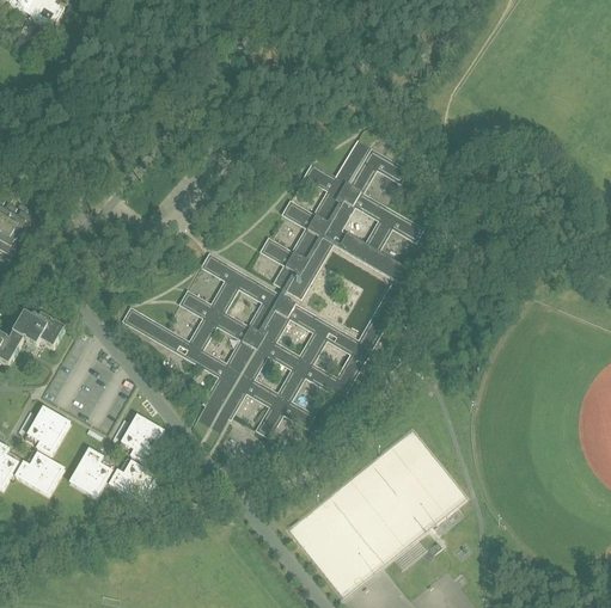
[(19,10),(29,14),(37,0),(19,0),(24,2),(19,10)]
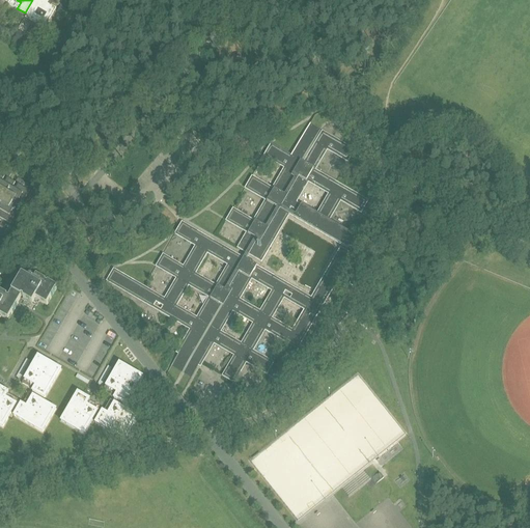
[(32,0),(25,12),(45,24),(55,6),(47,2),(48,0),(32,0)]
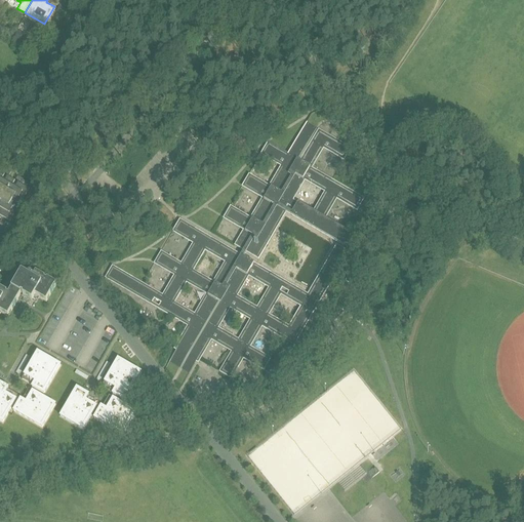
[(59,2),(54,9),(61,12),(65,5),(59,2)]
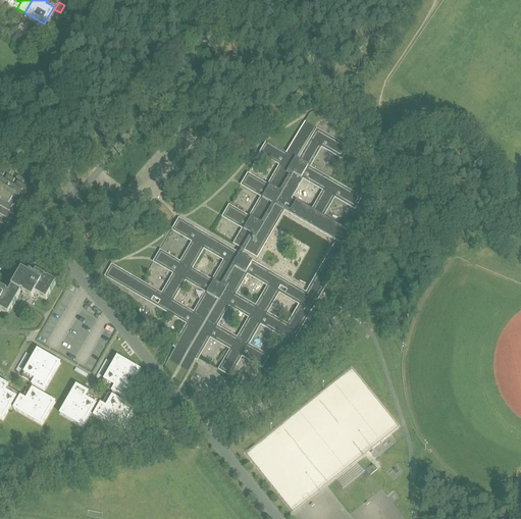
[(17,28),(13,35),(16,37),(17,38),(22,30),(17,28)]
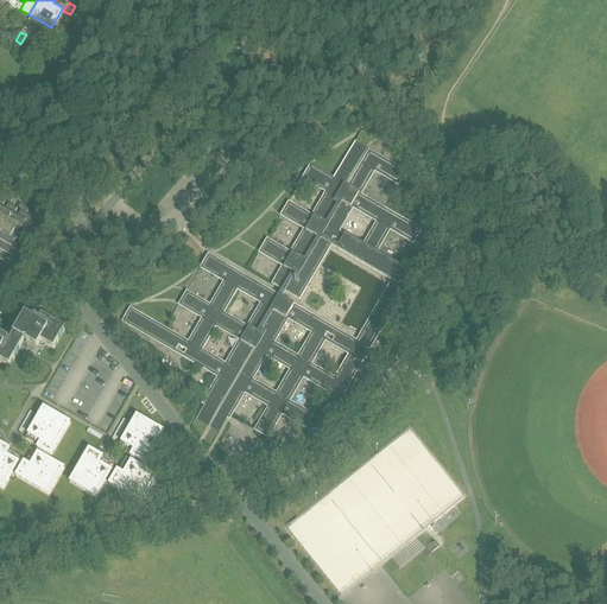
[(415,59),(423,48),(415,42),(405,53),(415,59)]
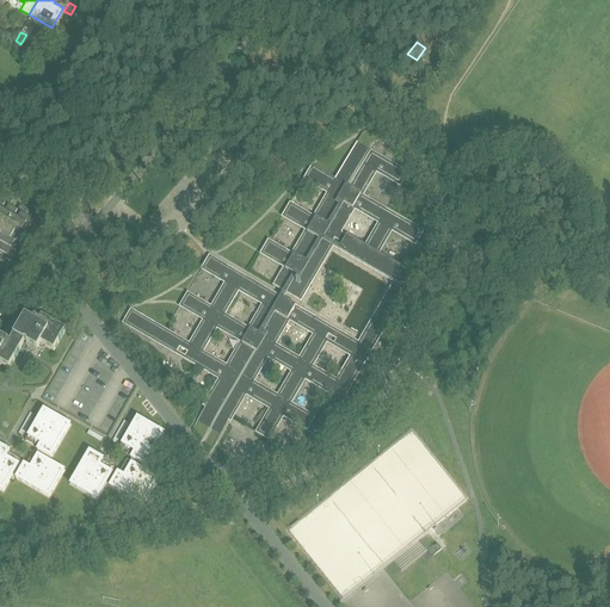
[(188,340),(177,333),(165,326),(129,305),(123,317),(176,348),(177,348),(178,345),(186,348),(184,352),(182,355),(195,363),(203,348),(203,347),(216,326),(217,323),(242,338),(241,340),(228,363),(225,361),(222,360),(208,351),(204,357),(204,358),(201,363),(221,375),(223,371),(228,373),(225,379),(220,377),(203,404),(196,417),(208,425),(211,427),(219,431),(220,432),(227,417),(244,390),(238,388),(242,381),(246,384),(244,389),(265,401),(267,395),(269,395),(271,389),(253,378),(251,377),(265,353),(260,351),(264,344),(269,347),(265,351),(289,365),(291,366),(289,369),(276,391),(267,406),(254,429),(266,437),(281,412),(276,409),(279,403),(283,406),(281,410),(307,426),(314,414),(314,413),(291,400),(288,398),(302,375),(297,372),(301,366),(306,369),(302,373),(328,388),(340,395),(358,365),(357,365),(353,363),(346,358),(336,376),(320,367),(313,363),(310,361),(325,335),(327,332),(336,336),(333,340),(332,340),(351,351),(352,348),(355,351),(352,355),(356,358),(359,360),(361,360),(362,358),(364,359),(405,290),(393,283),(359,340),(357,339),(330,322),(326,327),(324,326),(327,321),(297,304),(291,301),(290,299),(283,296),(285,290),(297,297),(296,296),(303,282),(306,283),(332,239),(333,235),(334,235),(330,233),(331,228),(332,228),(333,225),(338,228),(352,204),(352,203),(379,217),(377,220),(376,220),(374,224),(370,230),(369,231),(363,242),(342,230),(340,229),(337,235),(343,239),(342,240),(339,243),(339,245),(392,276),(393,273),(398,276),(396,278),(401,280),(413,287),(420,276),(401,265),(377,251),(375,249),(389,227),(384,223),(388,217),(393,220),(389,224),(416,240),(423,228),(386,205),(362,192),(359,191),(374,167),(369,165),(373,159),(377,161),(374,165),(400,180),(407,168),(370,147),(368,144),(357,138),(356,138),(334,175),(331,174),(310,162),(303,174),(330,190),(332,185),(337,187),(333,193),(328,191),(314,214),(313,214),(312,212),(289,199),(282,211),(308,227),(307,228),(293,252),(291,251),(290,249),(271,239),(267,236),(260,248),(285,264),(285,265),(275,284),(282,287),(279,293),(276,291),(275,295),(272,293),(273,290),(208,252),(201,264),(202,264),(227,279),(229,274),(234,277),(230,284),(226,280),(213,304),(209,302),(186,289),(179,301),(205,316),(208,311),(213,314),(209,321),(204,317),(190,341),(188,340)]
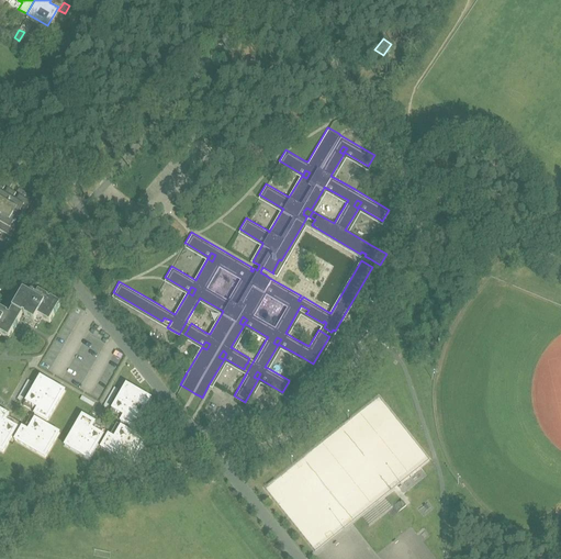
[(82,178),(57,161),(54,166),(80,181),(82,178)]
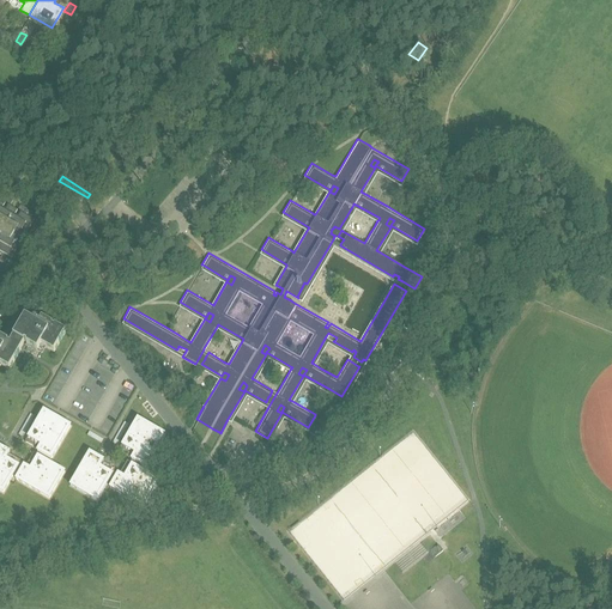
[(0,259),(10,263),(40,214),(18,201),(14,207),(7,203),(11,198),(0,190),(0,259)]
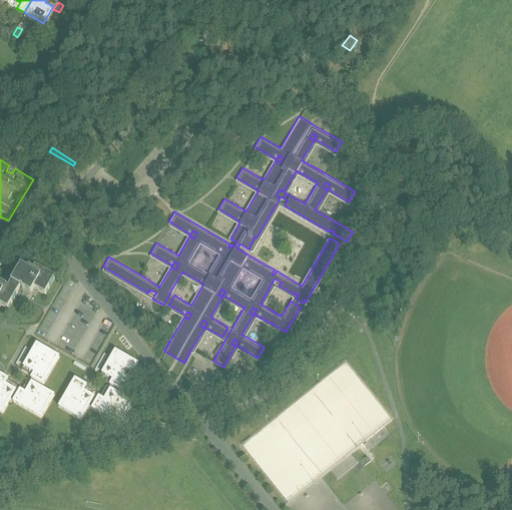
[(10,280),(12,281),(18,285),(19,286),(20,285),(22,286),(21,287),(22,287),(23,288),(30,292),(32,289),(34,290),(34,291),(36,288),(37,289),(44,293),(54,276),(45,271),(44,271),(42,270),(43,270),(34,264),(33,265),(31,270),(29,269),(25,266),(20,263),(18,267),(15,271),(13,275),(11,278),(10,280)]
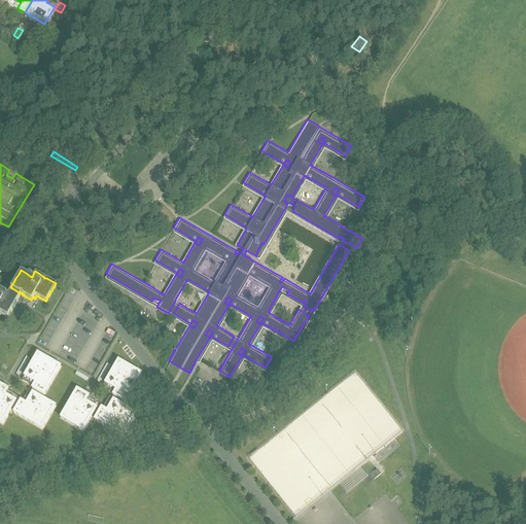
[(0,311),(7,315),(16,300),(18,298),(20,293),(19,292),(12,288),(10,287),(8,292),(7,293),(5,292),(6,291),(0,288),(0,311)]
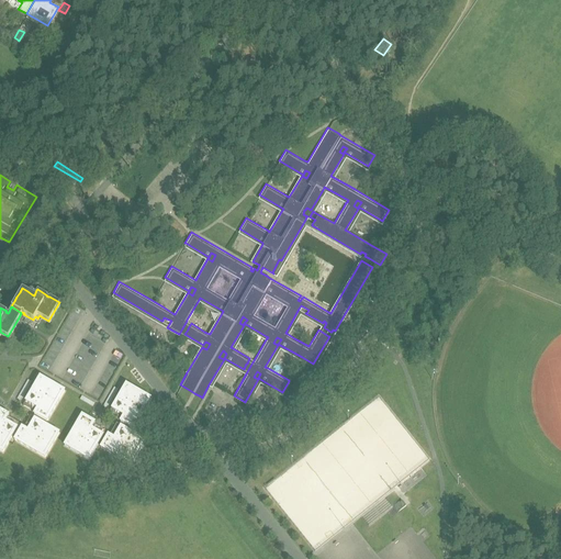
[(38,373),(33,383),(22,402),(34,410),(33,411),(46,418),(64,388),(38,373)]
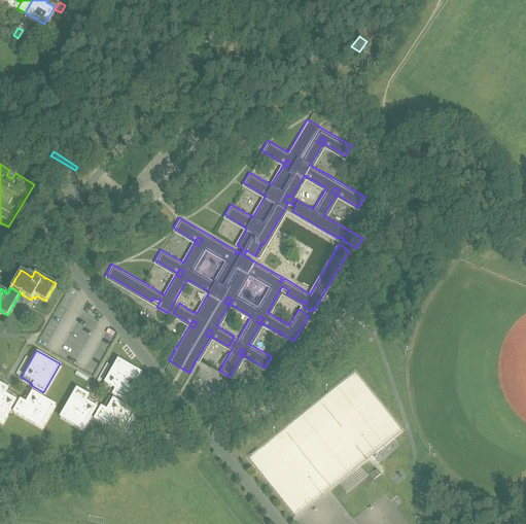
[(117,357),(112,365),(102,384),(113,390),(112,392),(124,398),(140,371),(117,357)]
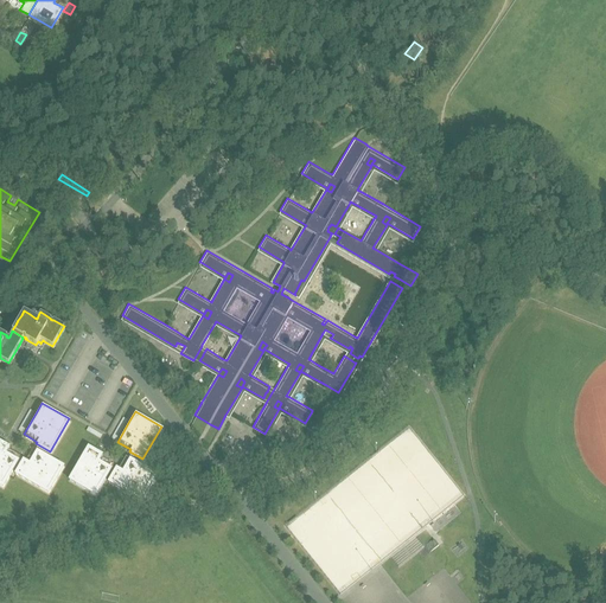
[(7,444),(7,443),(0,440),(0,483),(1,485),(19,453),(7,446),(7,444)]
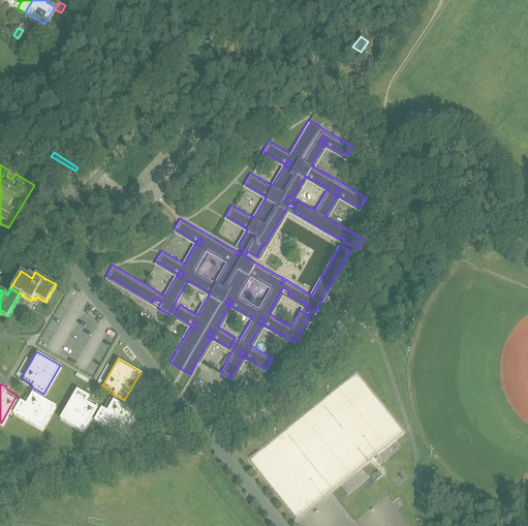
[(87,396),(88,394),(76,387),(60,415),(83,429),(98,402),(87,396)]
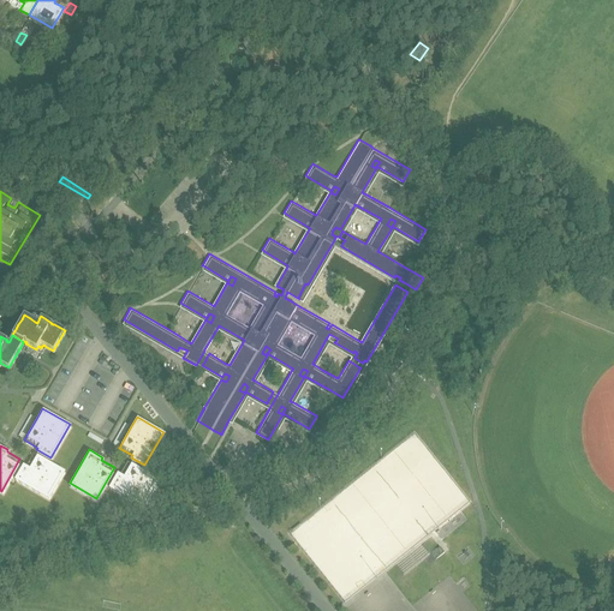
[(63,468),(31,450),(24,463),(22,462),(15,477),(48,496),(63,468)]
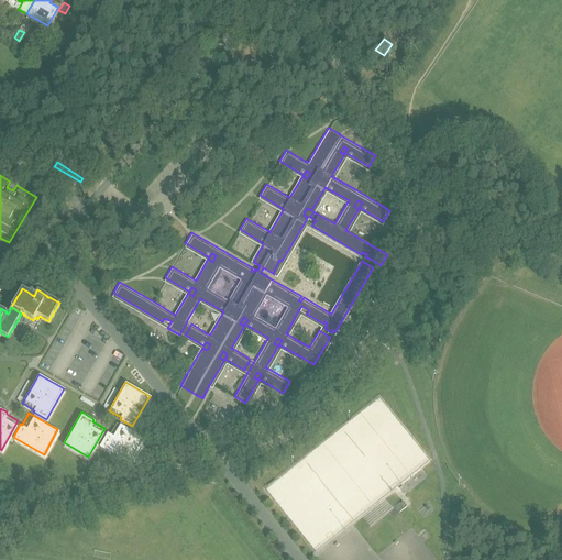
[(145,439),(131,430),(117,421),(110,434),(108,432),(100,446),(131,463),(145,439)]
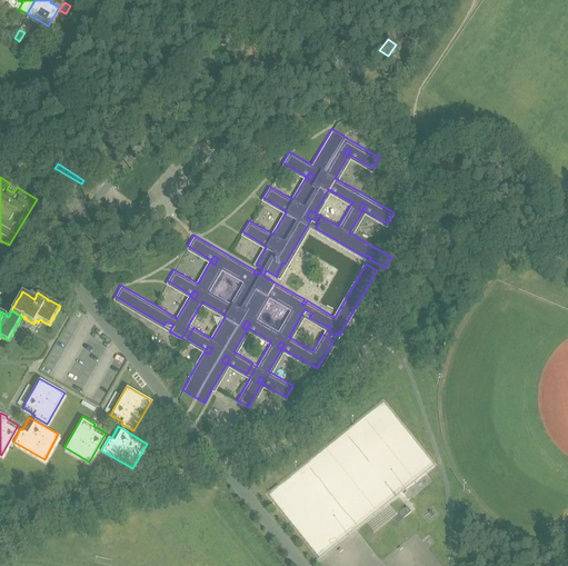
[(402,515),(410,508),(406,504),(399,509),(402,515)]
